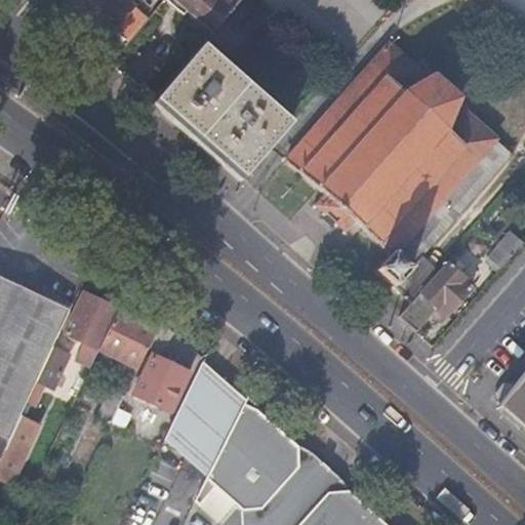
[(126,0),(66,0),(66,1),(82,15),(87,9),(111,30),(113,28),(125,38),(144,15),(131,5),(132,4),(126,0)]
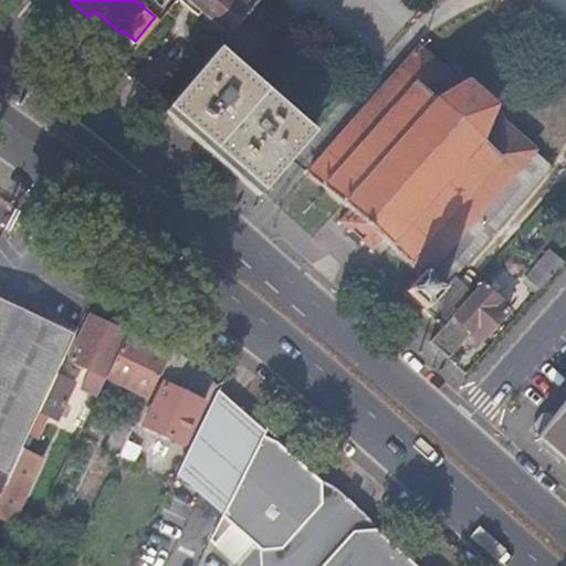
[(200,10),(229,33),(257,0),(255,0),(178,0),(196,14),(200,10)]
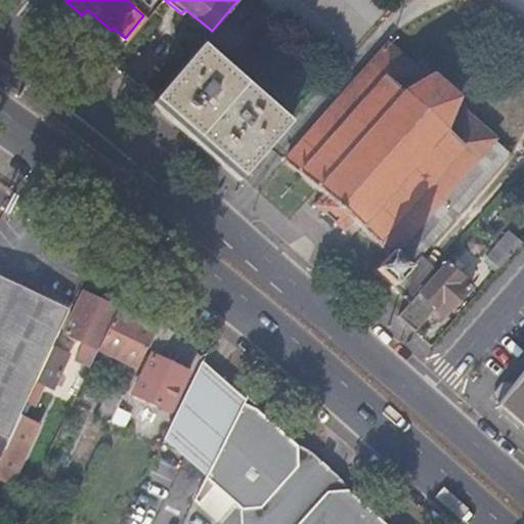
[(242,176),(290,121),(201,43),(154,99),(242,176)]
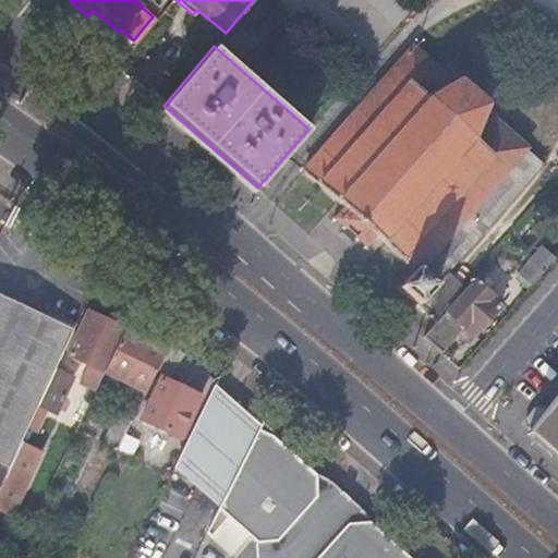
[(435,322),(438,319),(446,310),(473,279),(455,263),(540,167),(523,152),(526,148),(492,117),(495,113),(450,73),(447,77),(412,46),(303,169),(343,205),(332,218),(366,247),(377,234),(415,269),(400,287),(417,302),(416,304),(435,322)]
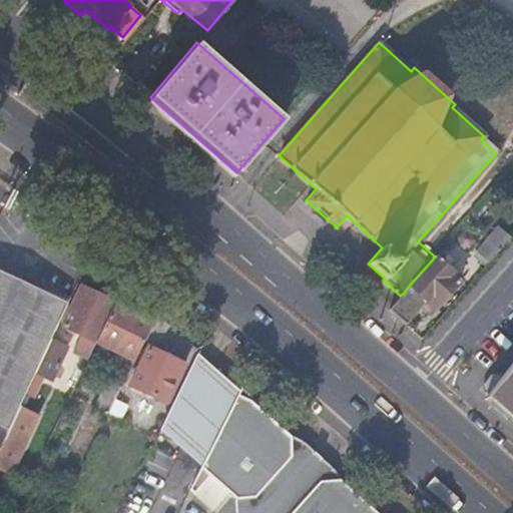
[(489,262),(510,237),(501,228),(480,253),(489,262)]
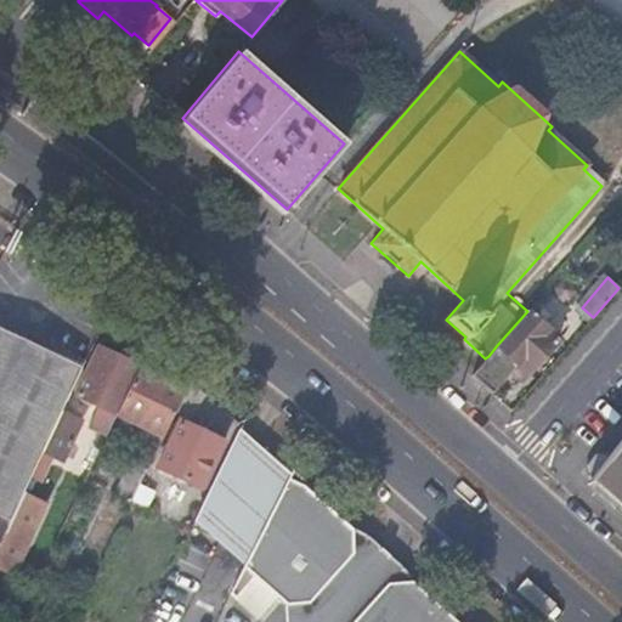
[(499,348),(497,345),(488,356),(485,358),(471,375),(491,394),(519,362),(530,372),(566,329),(538,305),(530,314),(499,348)]
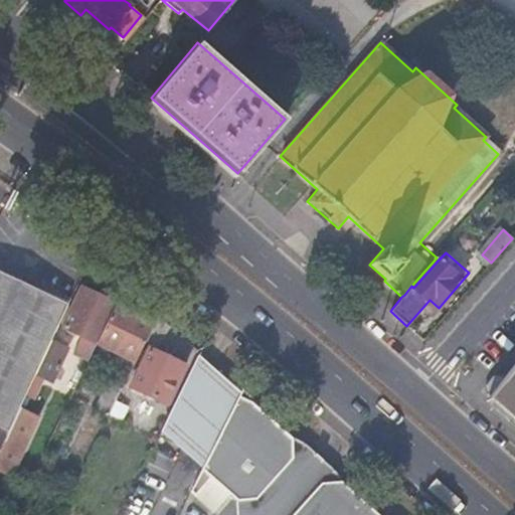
[(439,260),(437,258),(411,286),(413,288),(439,260)]
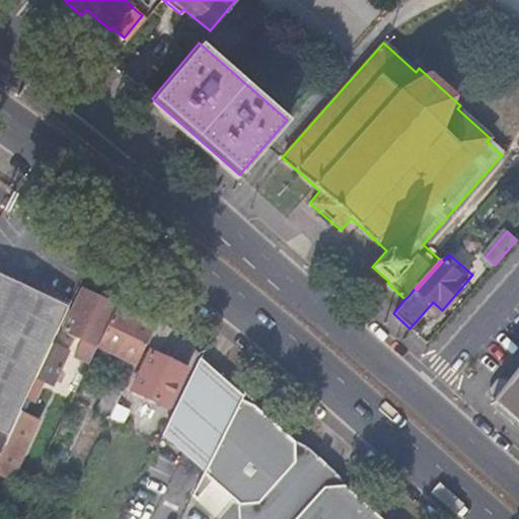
[(0,450),(2,446),(25,395),(41,363),(44,358),(52,340),(68,305),(0,270),(0,450)]
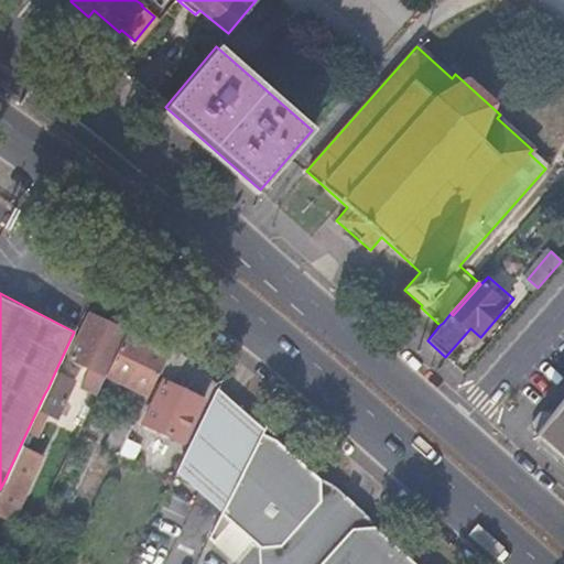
[(82,382),(98,390),(98,389),(106,372),(107,371),(126,332),(88,314),(69,355),(89,365),(82,382)]
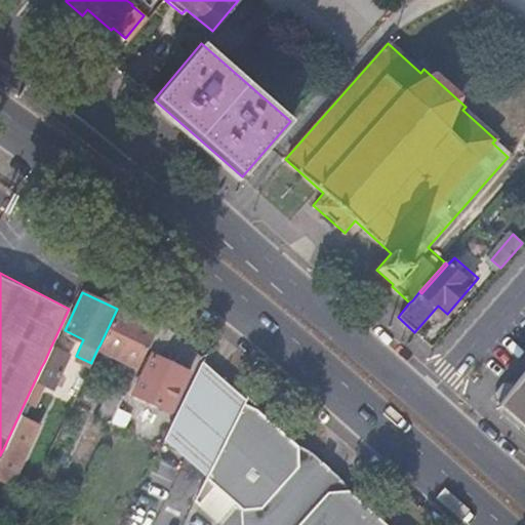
[(98,347),(91,362),(97,365),(106,349),(138,364),(149,342),(156,327),(117,309),(99,346),(98,347)]
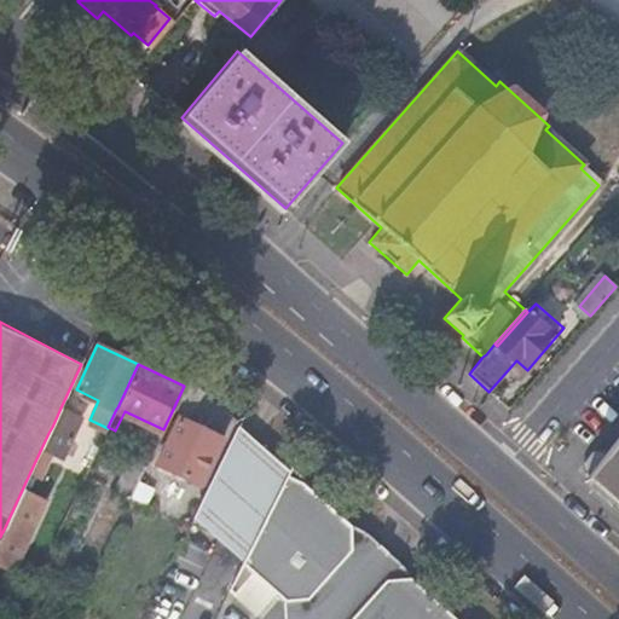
[(201,386),(189,375),(184,386),(175,404),(189,411),(201,386)]
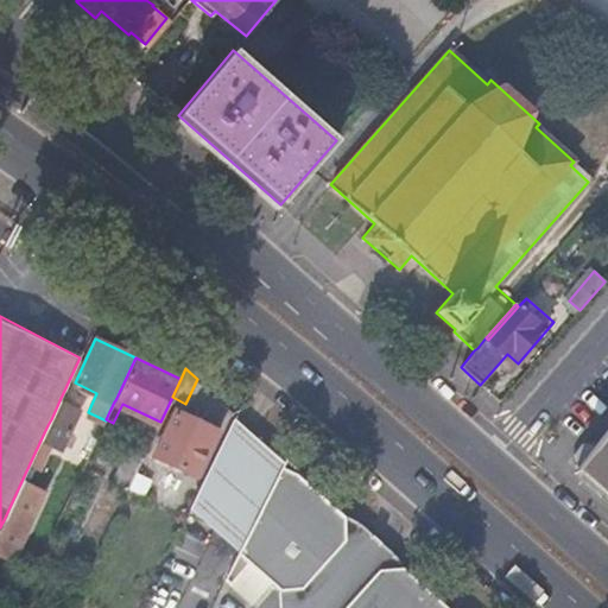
[(48,425),(30,463),(39,468),(51,442),(61,445),(80,407),(61,398),(51,419),(48,425)]
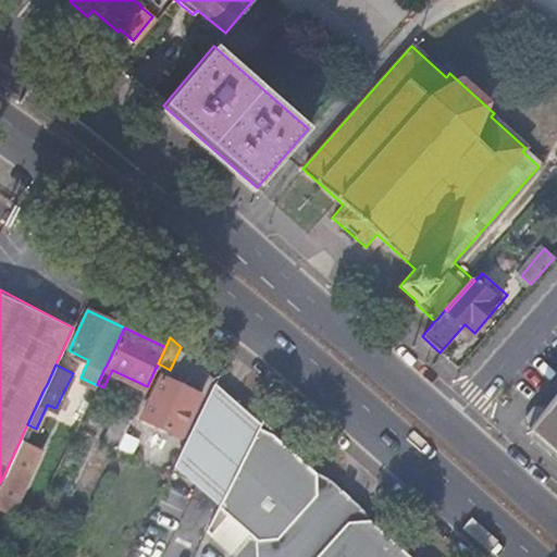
[(180,435),(187,420),(200,394),(160,373),(140,416),(180,435)]
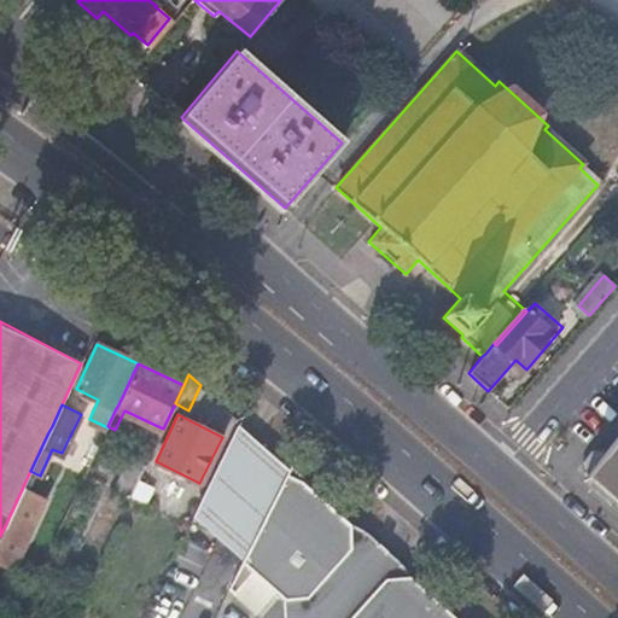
[(214,470),(192,514),(242,559),(243,557),(269,502),(284,472),(286,468),(235,424),(227,439),(214,470)]
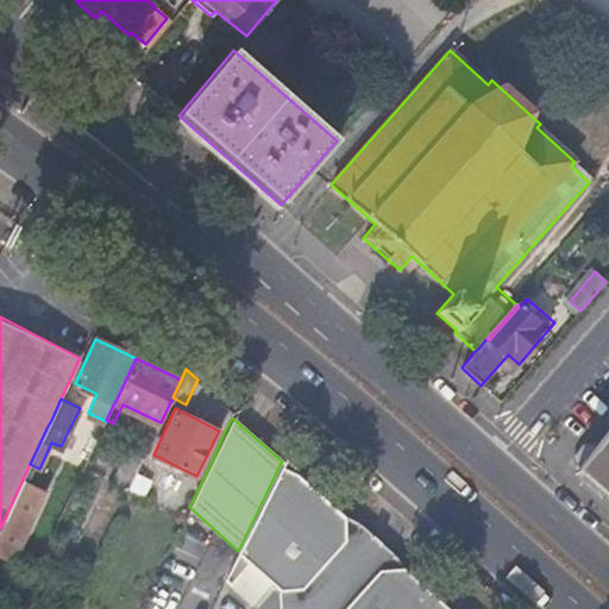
[(608,428),(576,469),(608,497),(608,428)]
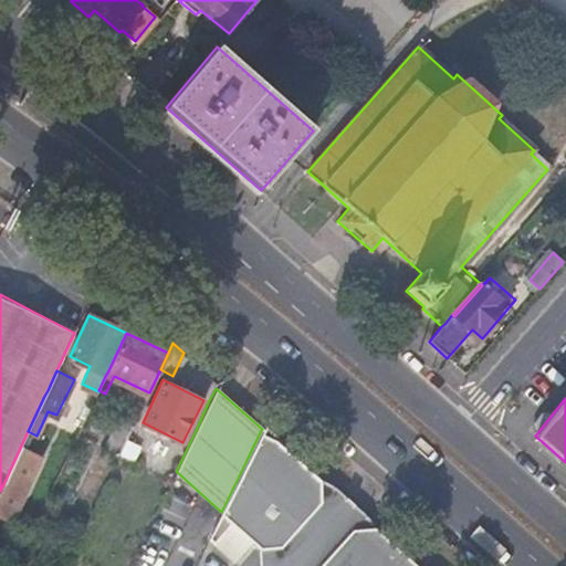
[(190,427),(196,430),(208,402),(203,400),(190,427)]
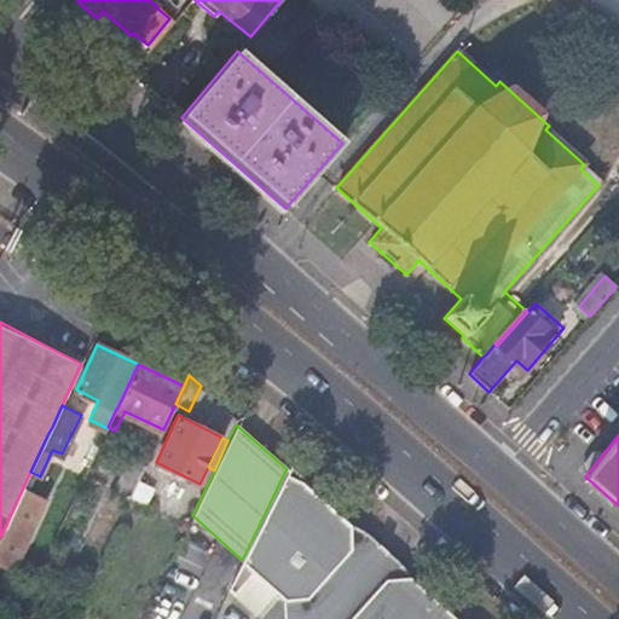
[(114,485),(132,495),(139,479),(146,463),(128,455),(114,485)]
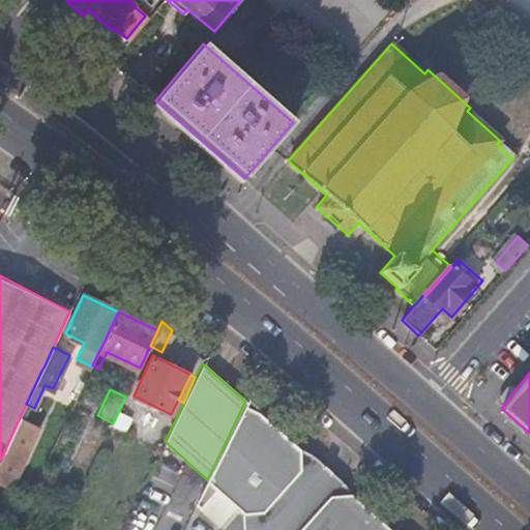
[(207,479),(195,503),(201,508),(217,491),(238,508),(244,514),(264,513),(301,472),(300,450),(281,432),(259,413),(243,405),(231,431),(208,477),(207,479)]
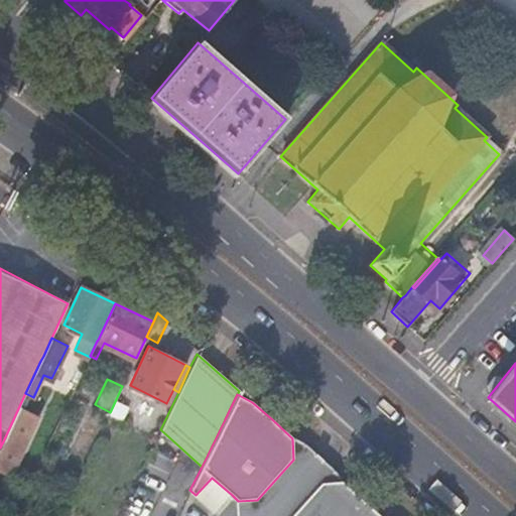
[(116,399),(110,412),(121,417),(126,404),(116,399)]
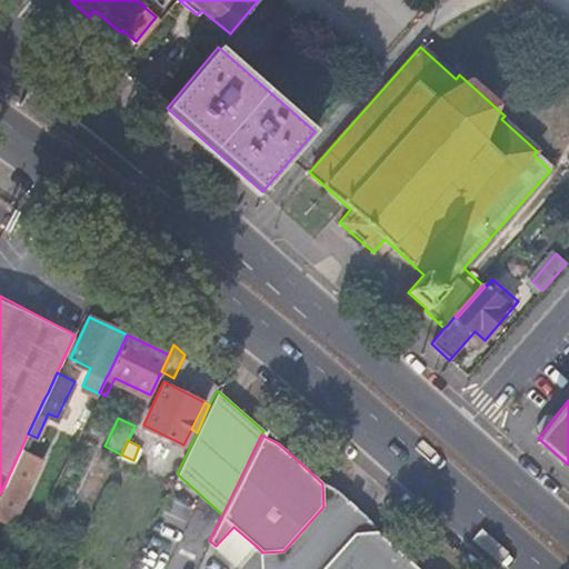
[(263,568),(322,568),(353,535),(377,532),(351,508),(322,483),(323,507),(283,551),(262,552),(263,568)]
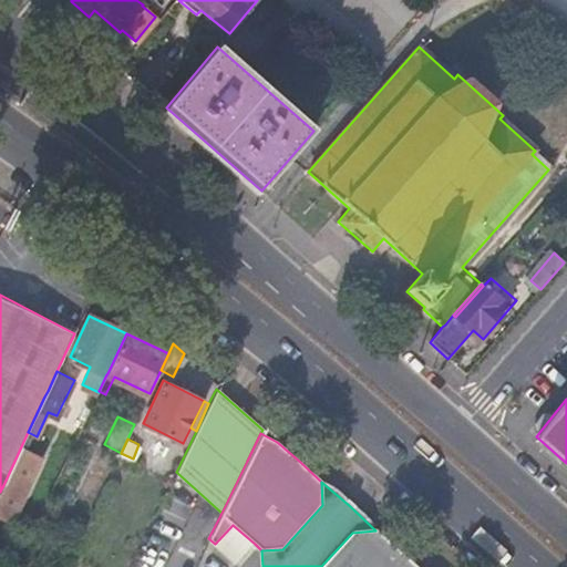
[(233,525),(215,544),(237,564),(255,544),(233,525)]
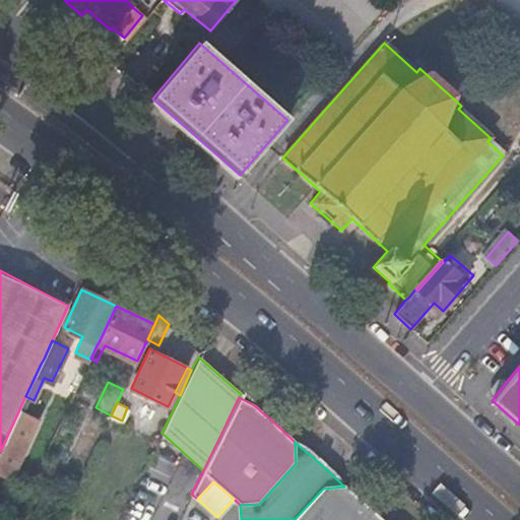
[(382,519),(344,486),(323,489),(295,519),(382,519)]
